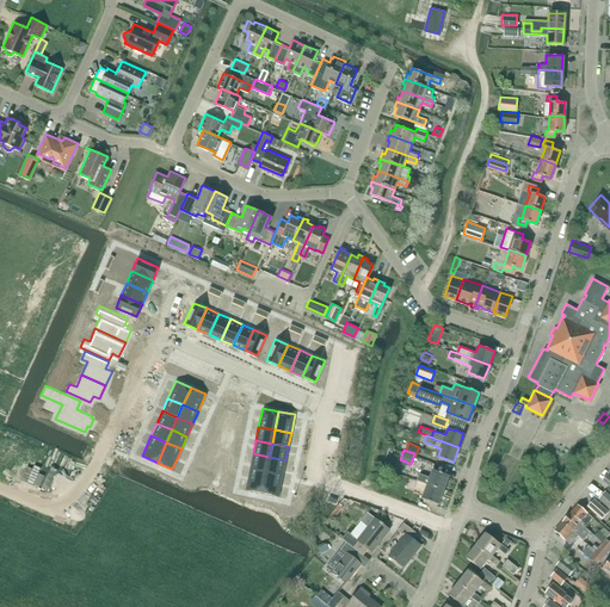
[(253,453),(250,466),(266,470),(269,457),(253,453)]
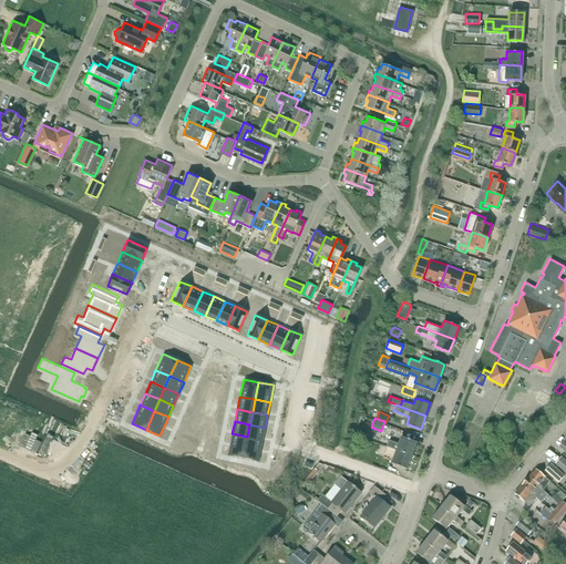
[(249,424),(247,437),(263,440),(265,428),(249,424)]
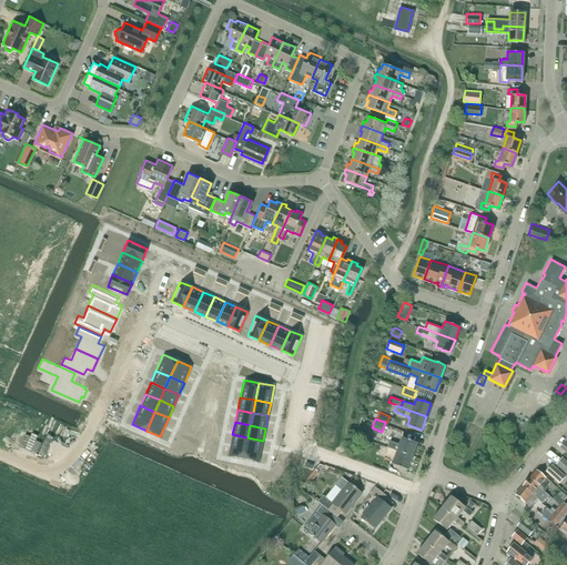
[(365,437),(367,430),(358,427),(356,435),(365,437)]
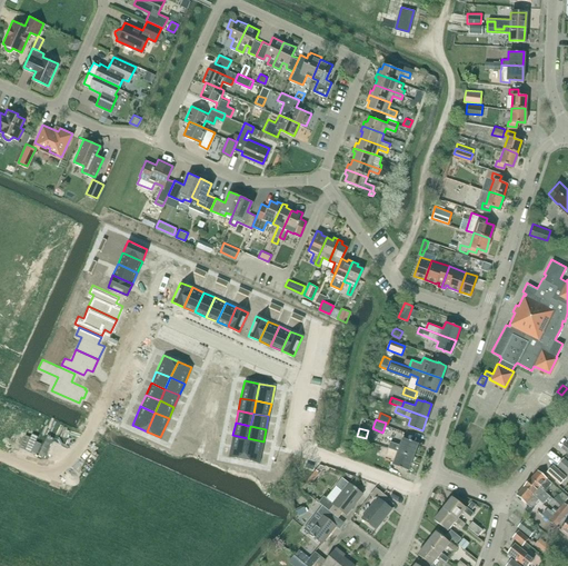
[(232,435),(229,455),(243,458),(248,438),(232,435)]
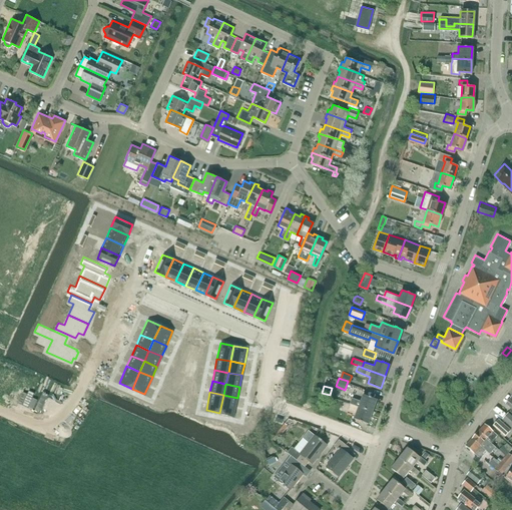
[(352,396),(350,403),(372,411),(377,399),(364,394),(361,400),(352,396)]
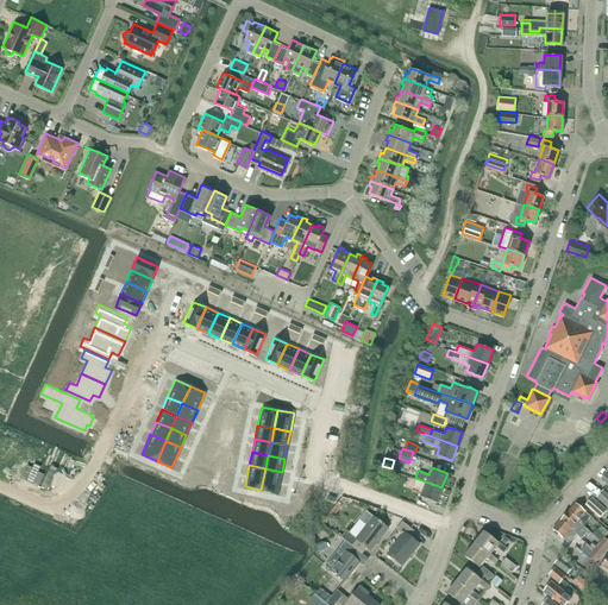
[(265,468),(261,490),(277,493),(282,472),(265,468)]
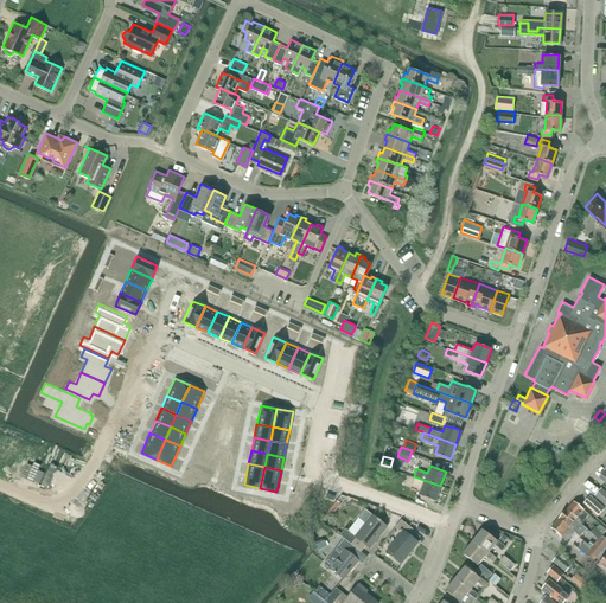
[(440,486),(414,476),(413,475),(410,481),(422,486),(420,494),(435,500),(440,486)]
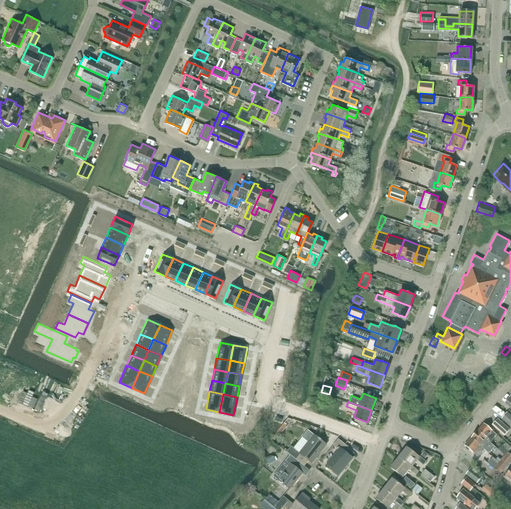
[(510,414),(506,410),(501,416),(510,425),(510,414)]
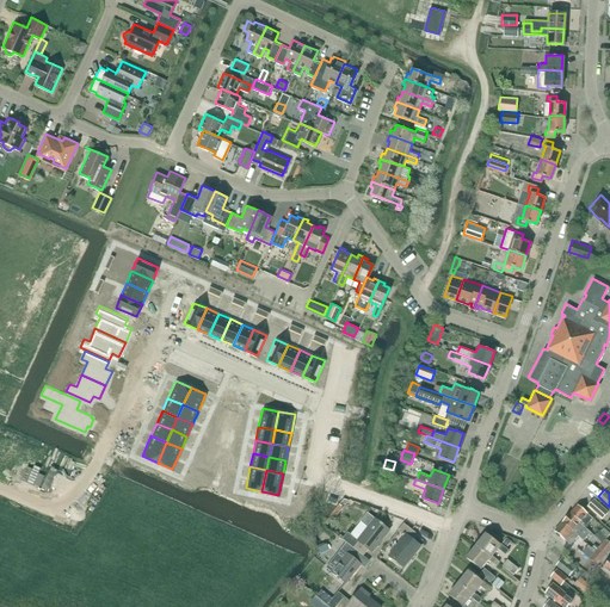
[(601,516),(607,509),(593,497),(586,505),(601,516)]
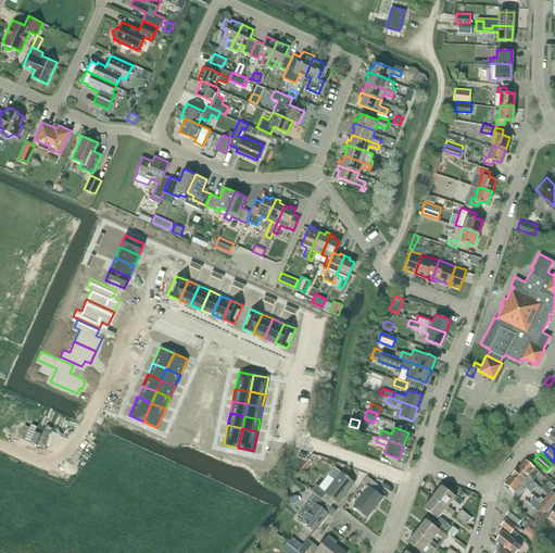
[(525,459),(518,466),(532,478),(539,470),(525,459)]
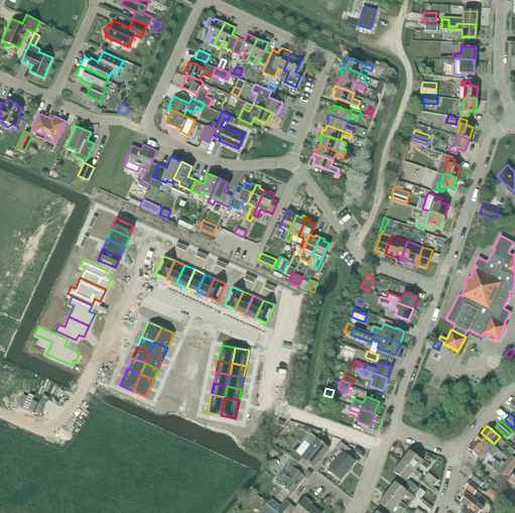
[(292,457),(303,465),(306,468),(310,463),(313,465),(329,446),(316,437),(316,436),(309,431),(303,438),(310,444),(301,455),(293,447),(288,454),(292,457)]
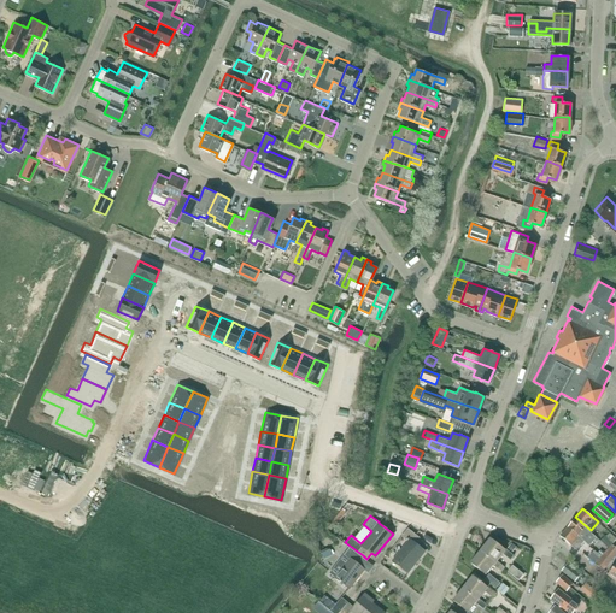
[(596,535),(591,530),(575,517),(567,525),(588,544),(596,535)]
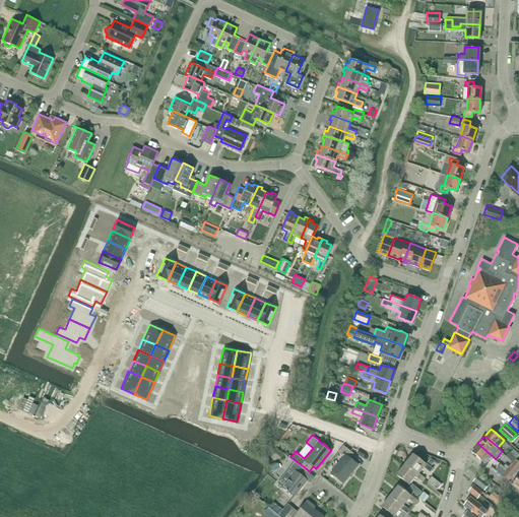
[(492,455),(477,443),(471,450),(484,462),(492,455)]
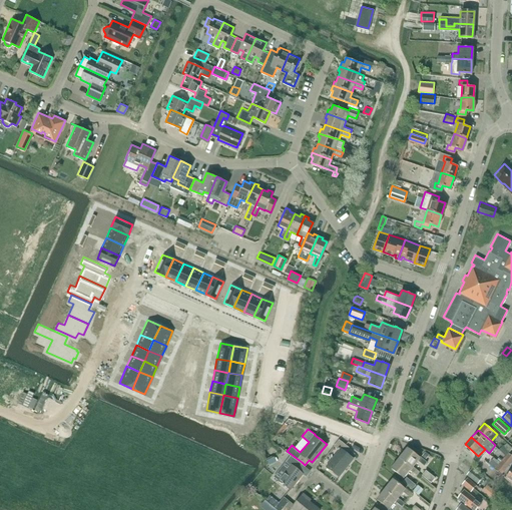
[(339,449),(326,465),(339,475),(353,457),(345,451),(349,446),(339,438),(334,444),(339,449)]
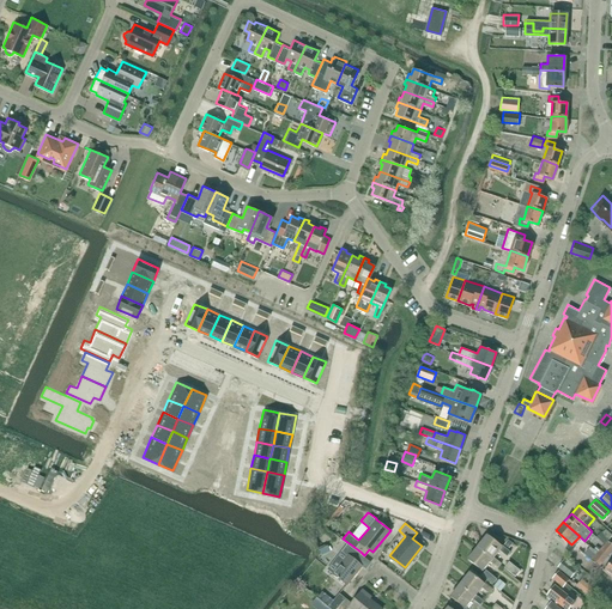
[(595,535),(604,542),(607,539),(601,530),(595,535)]
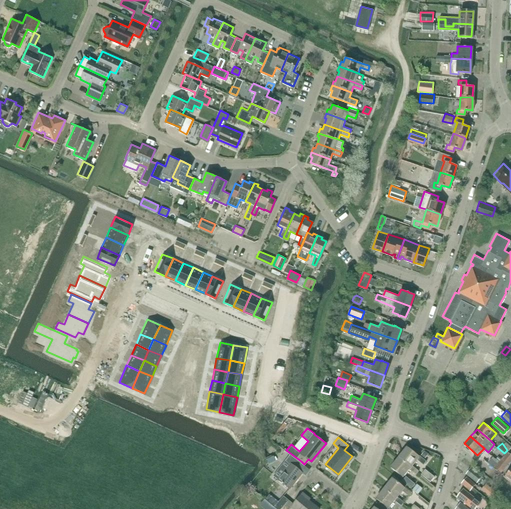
[(411,464),(412,464),(416,458),(423,463),(426,459),(419,453),(417,455),(406,446),(398,456),(410,465),(411,464)]
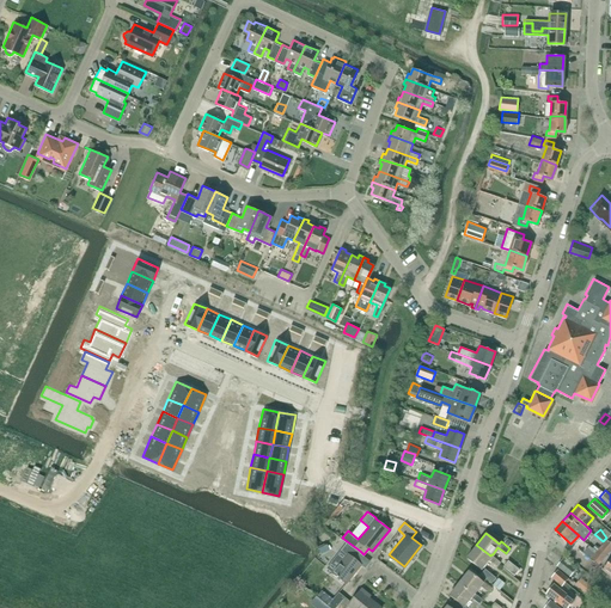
[(596,550),(590,557),(598,564),(610,547),(610,541),(606,538),(603,541),(602,542),(596,550)]
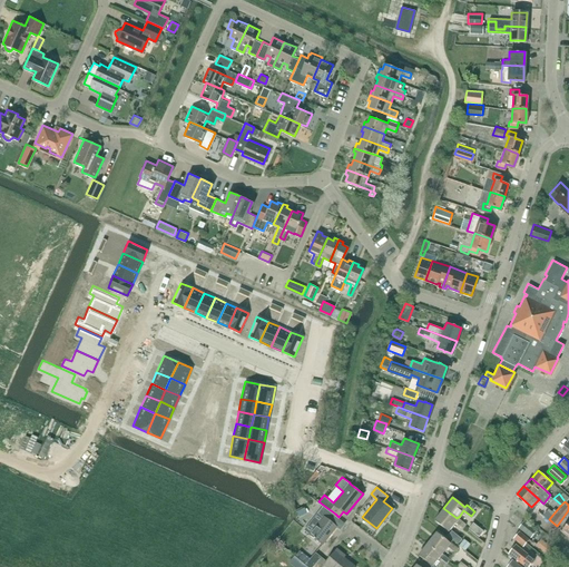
[(335,514),(323,505),(313,517),(314,517),(308,524),(308,522),(304,528),(322,543),(335,526),(330,520),(335,514)]
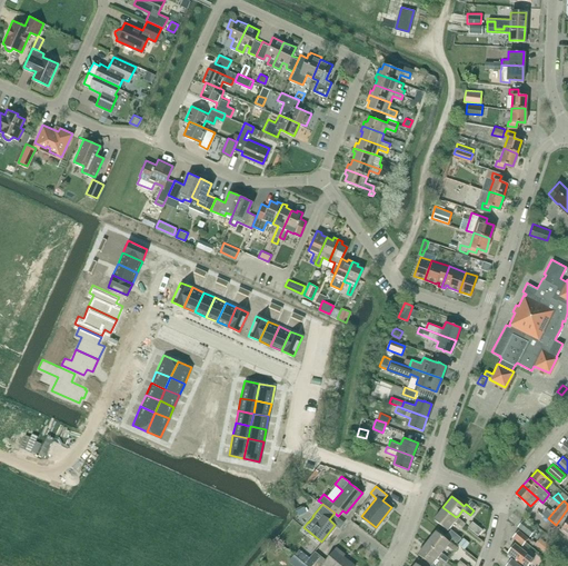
[(547,506),(541,513),(548,518),(554,512),(547,506)]
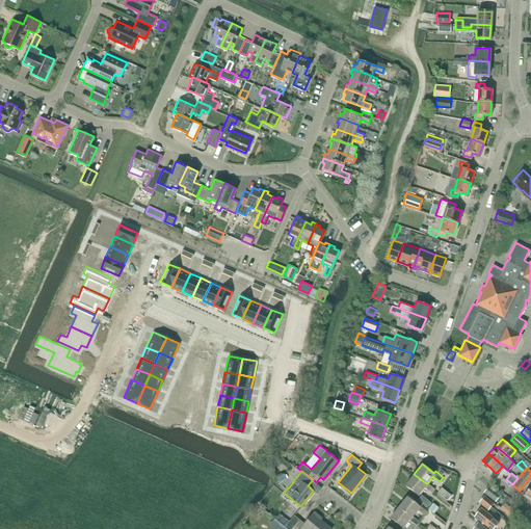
[(426,483),(414,474),(406,484),(419,494),(424,486),(431,492),(434,487),(428,482),(427,482),(426,483)]
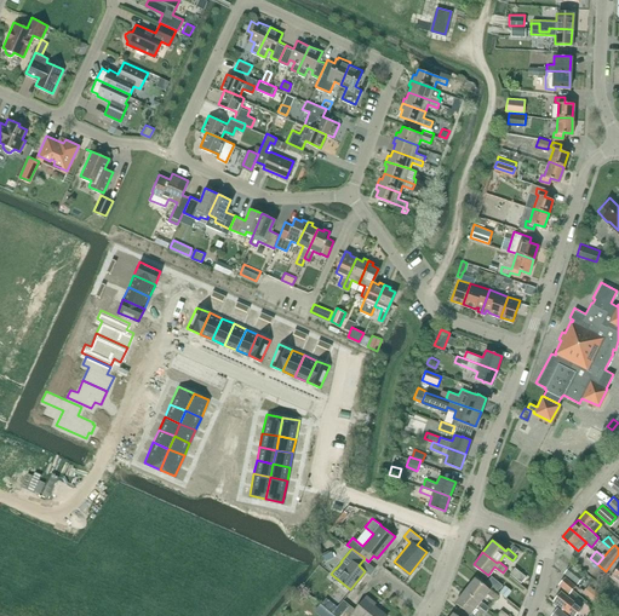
[(569,564),(563,571),(577,582),(583,575),(569,564)]
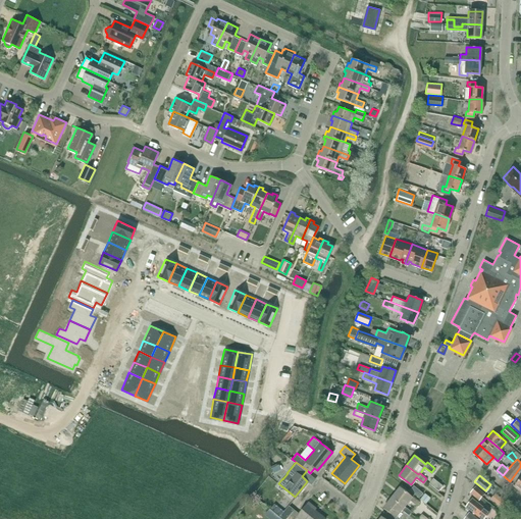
[(432,476),(428,482),(438,489),(443,484),(432,476)]
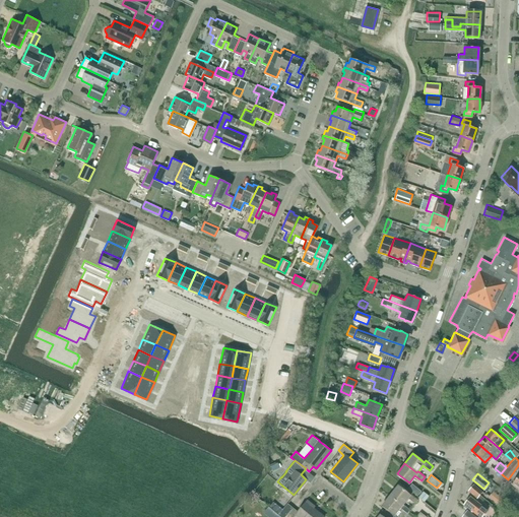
[(407,487),(416,495),(420,490),(411,481),(407,487)]
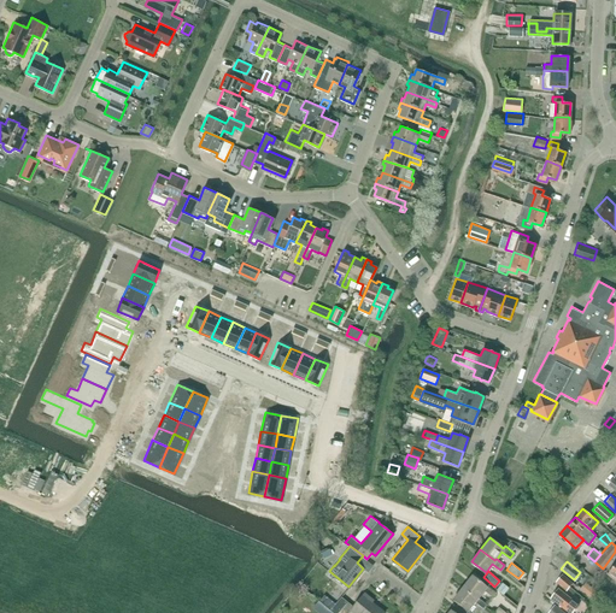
[(562,572),(555,579),(565,589),(573,582),(562,572)]
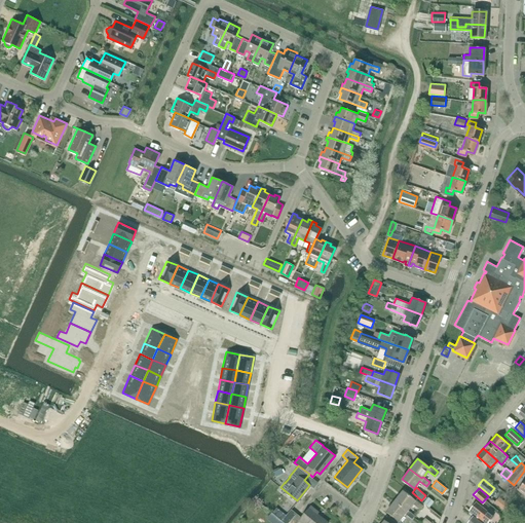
[(403,490),(395,500),(407,511),(408,509),(413,502),(420,508),(422,505),(419,501),(421,500),(412,492),(411,491),(409,494),(403,490)]
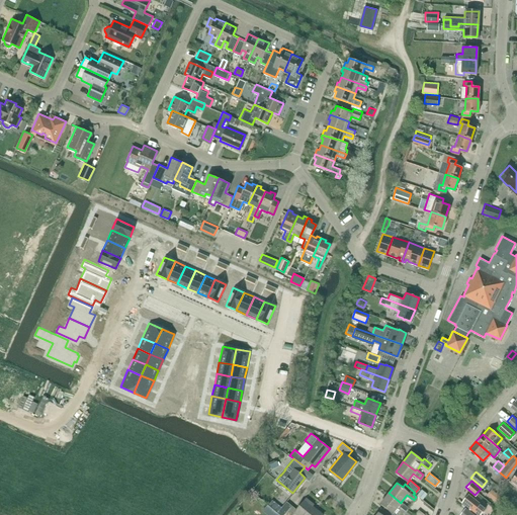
[(401,503),(389,493),(380,503),(386,507),(383,511),(388,514),(390,514),(393,512),(393,513),(400,505),(406,510),(409,506),(402,501),(401,503)]
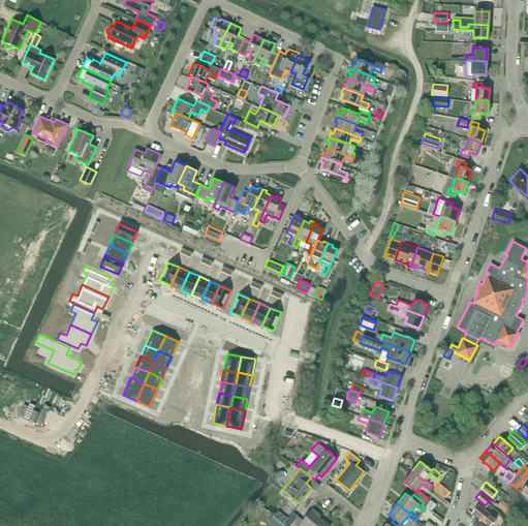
[(477,503),(471,512),(489,525),(495,518),(477,503)]
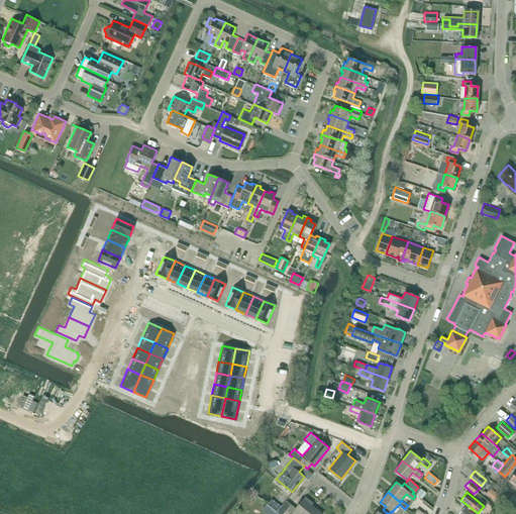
[(296,507),(291,503),(281,513),(291,513),(294,510),(299,513),(320,513),(322,512),(311,503),(312,502),(305,496),(296,507)]
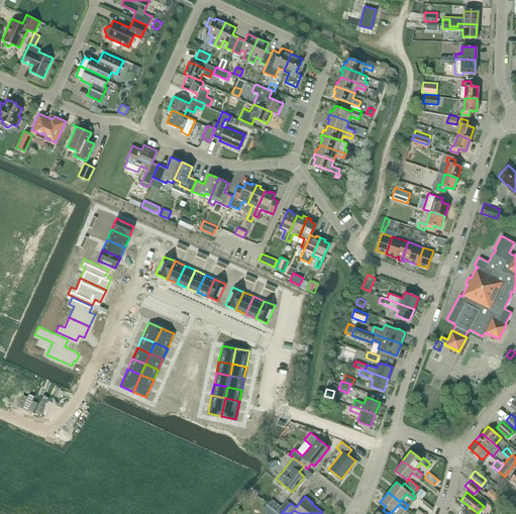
[(281,513),(291,503),(286,499),(281,505),(272,497),(268,502),(277,510),(281,513)]
